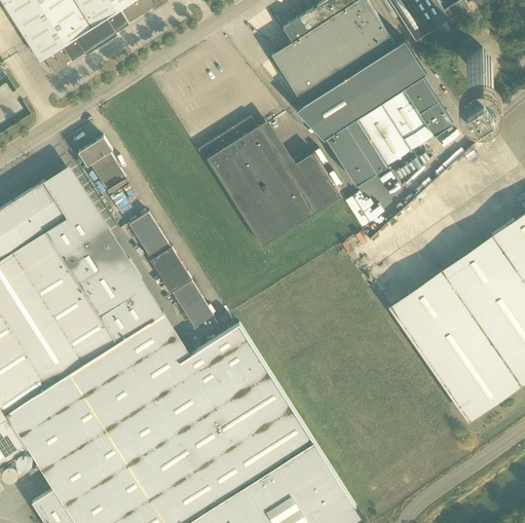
[(165,0),(0,0),(0,2),(30,48),(39,63),(44,60),(54,75),(68,67),(66,65),(84,53),(85,55),(117,35),(116,33),(151,10),(153,12),(169,3),(165,0)]
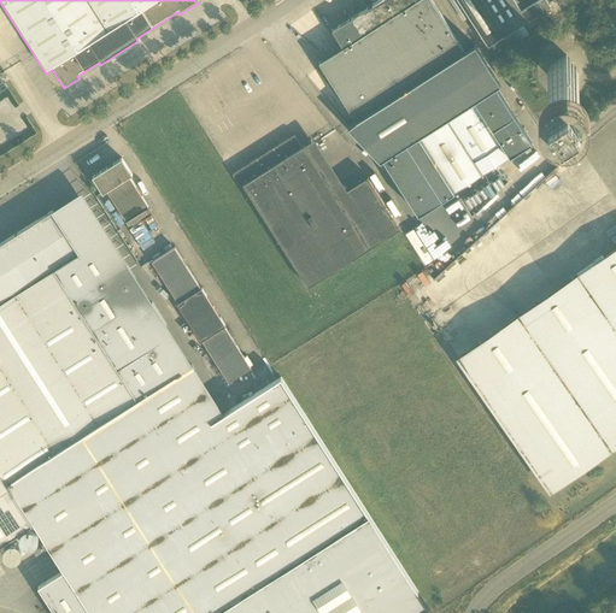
[(420,0),(415,4),(412,0),(382,0),(332,34),(342,51),(318,65),(355,123),(346,130),(379,164),(382,161),(417,217),(480,177),(481,180),(482,178),(481,177),(503,163),(505,165),(509,163),(508,160),(531,146),(496,90),(499,88),(474,48),(463,56),(428,0),(420,0)]
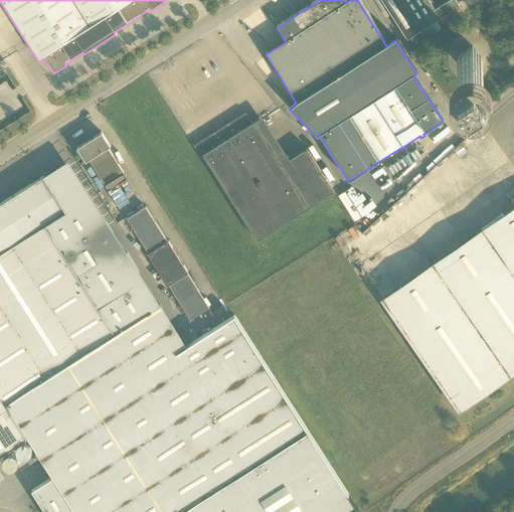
[(379,0),(406,41),(459,8),(454,0),(379,0)]
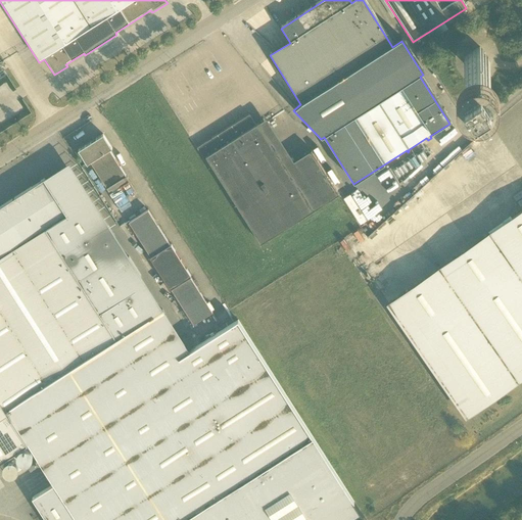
[(473,77),(489,66),(479,50),(463,60),(473,77)]
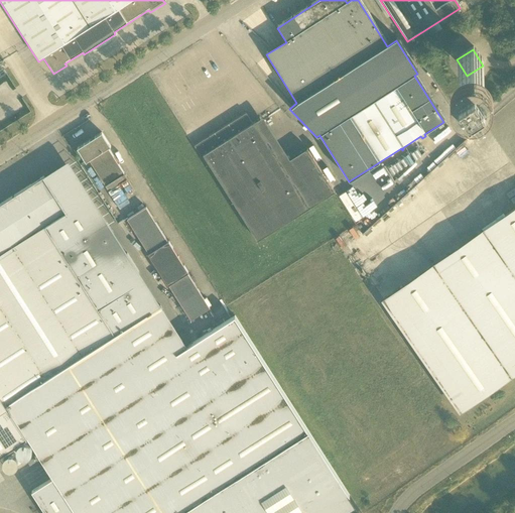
[(252,125),(245,115),(194,148),(207,165),(209,164),(258,241),(335,193),(311,159),(286,175),(254,124),(252,125)]
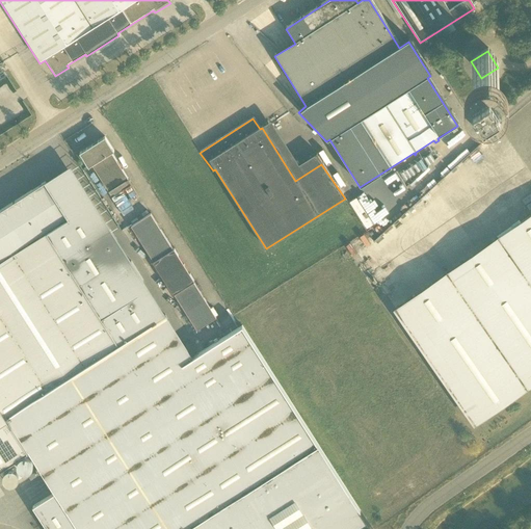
[(127,181),(111,155),(113,154),(104,139),(79,155),(88,169),(91,167),(108,193),(127,181)]
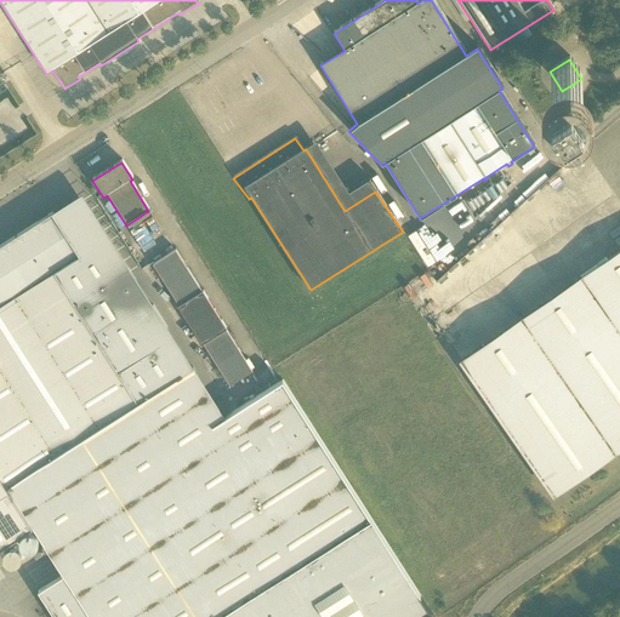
[(325,616),(313,595),(337,580),(360,616),(428,616),(431,615),(280,382),(211,427),(104,258),(114,252),(87,211),(60,228),(52,216),(0,247),(0,549),(33,530),(63,578),(38,594),(51,616),(325,616)]
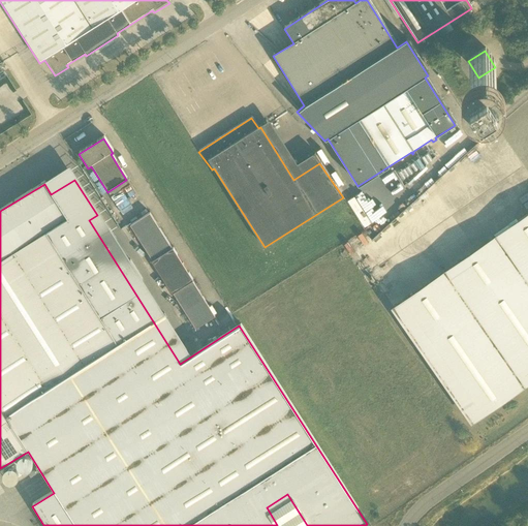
[(389,208),(384,200),(370,208),(369,206),(361,210),(354,198),(347,203),(362,228),(379,220),(376,214),(389,208)]
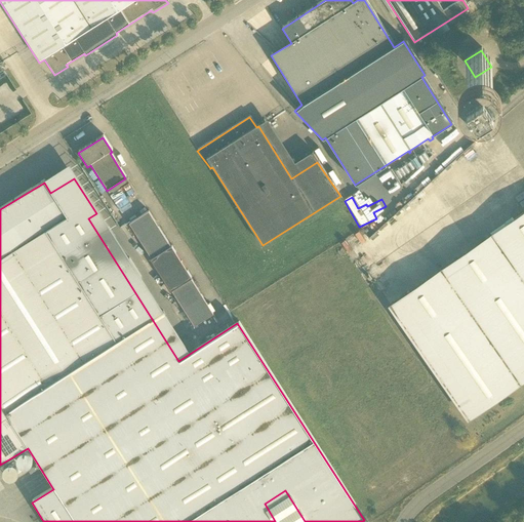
[(170,248),(148,213),(128,226),(151,259),(194,327),(212,316),(190,280),(191,280),(170,248)]
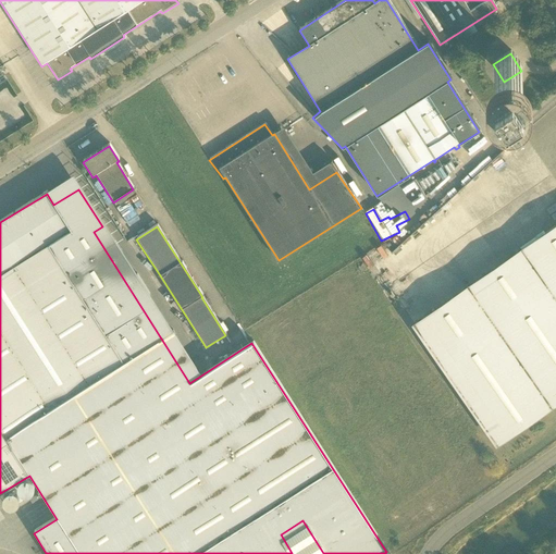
[(357,241),(369,233),(366,228),(354,234),(357,241)]
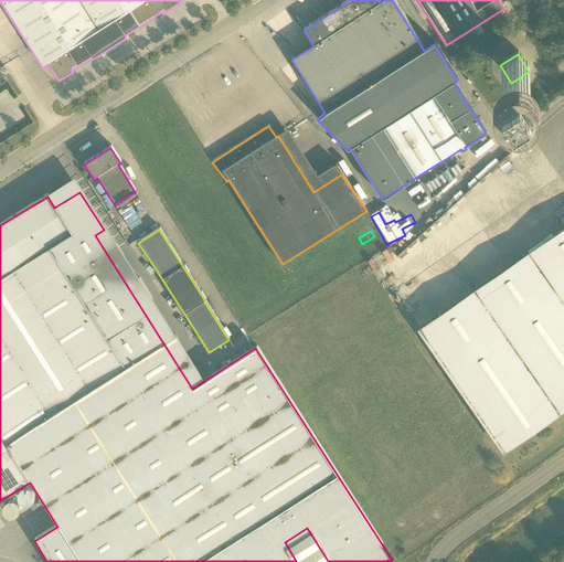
[(563,290),(445,372),(502,455),(563,411),(563,290)]
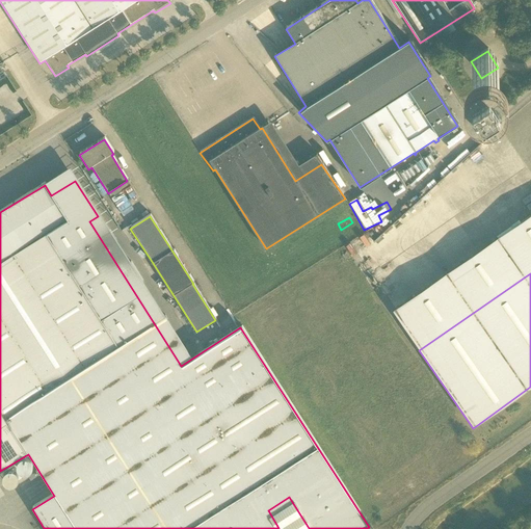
[(16,467),(17,468),(17,469),(17,470),(18,471),(19,472),(20,473),(21,474),(22,474),(24,474),(25,474),(26,474),(27,474),(28,473),(29,472),(30,472),(30,471),(31,470),(31,469),(32,468),(32,467),(32,466),(32,465),(31,463),(30,461),(30,460),(29,459),(28,459),(27,458),(26,458),(25,458),(24,458),(23,458),(22,458),(21,458),(20,459),(19,460),(18,461),(17,461),(17,463),(17,465),(16,466),(16,467)]
